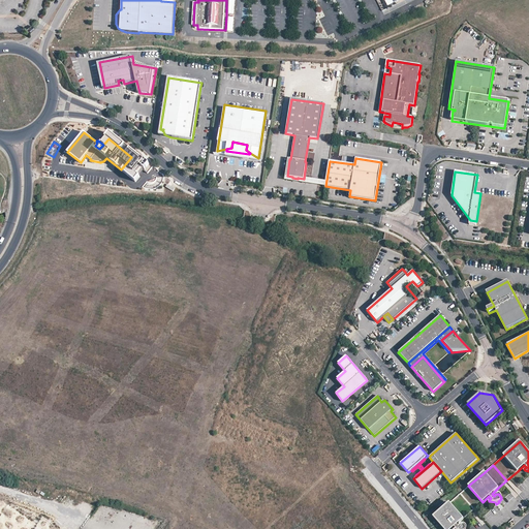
[(466,517),(474,509),(460,493),(452,500),(436,515),(448,528),(450,528),(457,525),(458,527),(456,528),(466,528),(467,528),(468,528),(468,527),(468,526),(468,525),(468,524),(467,524),(466,523),(465,523),(464,523),(463,523),(461,525),(459,522),(466,517)]
